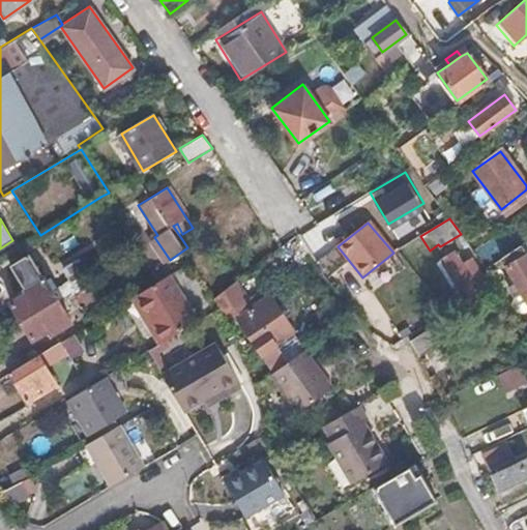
[(526,242),(526,241),(501,258),(526,300),(526,242)]
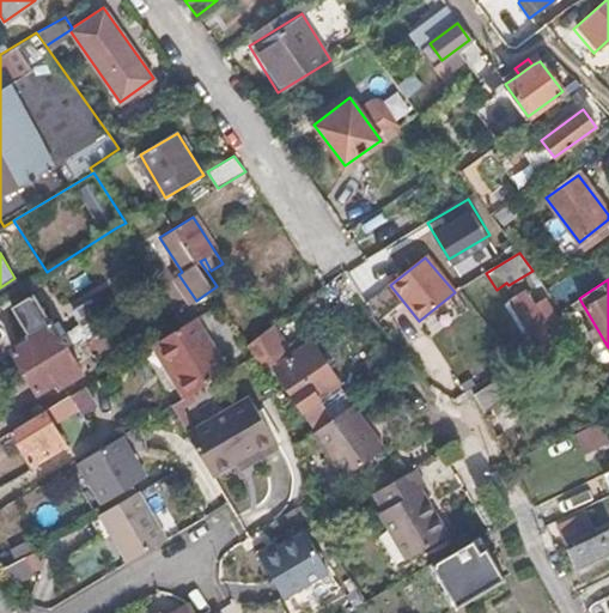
[(547,325),(555,320),(542,299),(534,304),(527,291),(509,302),(539,349),(555,338),(547,325)]
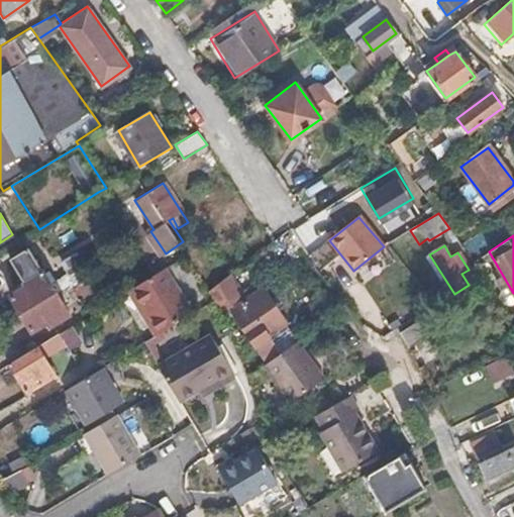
[(69,314),(27,247),(9,260),(26,287),(10,297),(32,332),(48,321),(52,326),(69,314)]
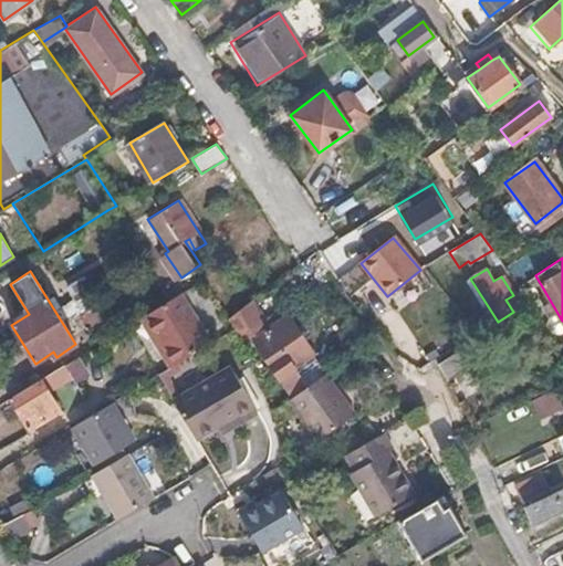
[(179,296),(169,302),(141,320),(170,368),(209,344),(179,296)]
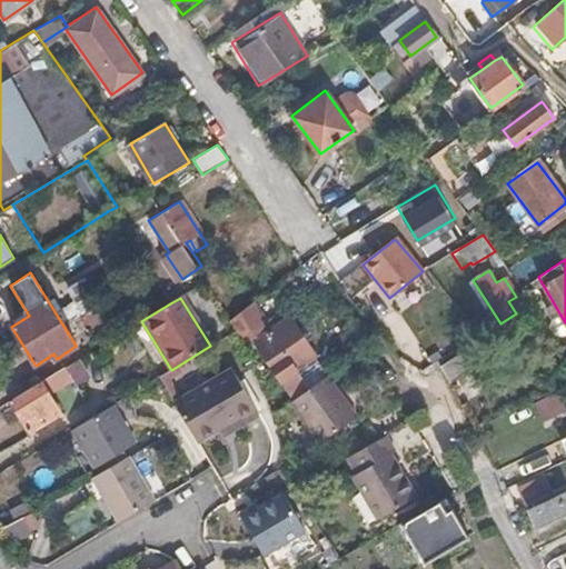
[(296,398),(326,376),(329,373),(289,316),(280,320),(275,310),(265,317),(252,301),(229,320),(235,330),(238,336),(248,329),(296,398)]
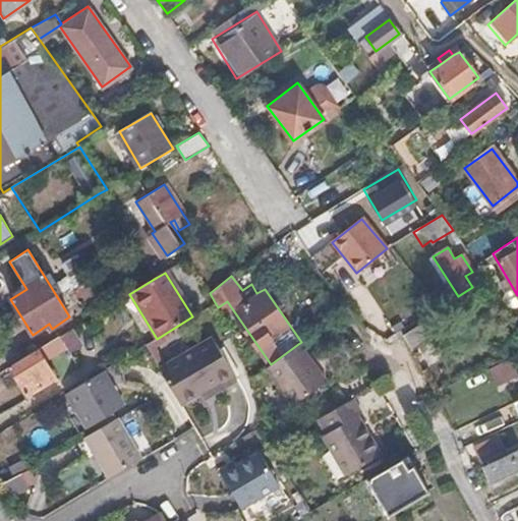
[(445,332),(435,315),(408,332),(418,348),(445,332)]
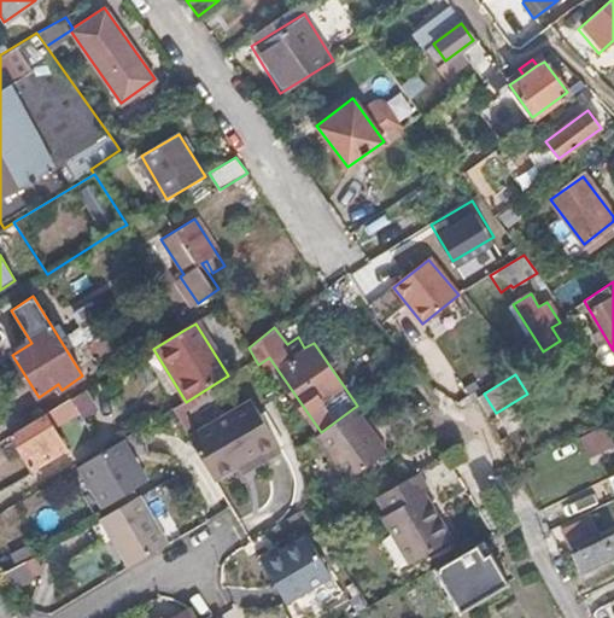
[(62,425),(94,407),(82,384),(50,402),(62,425)]
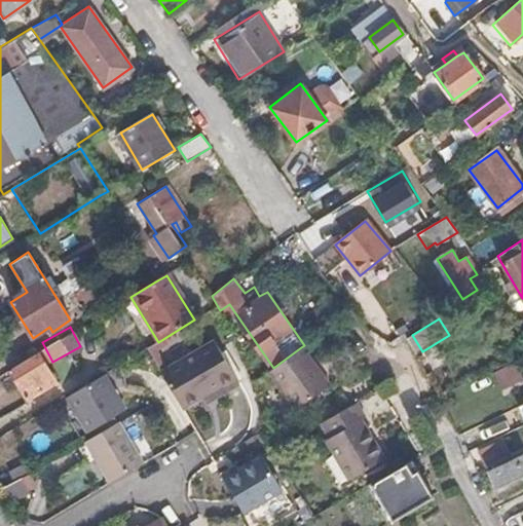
[(230,388),(247,379),(220,337),(166,371),(189,408),(227,384),(230,388)]
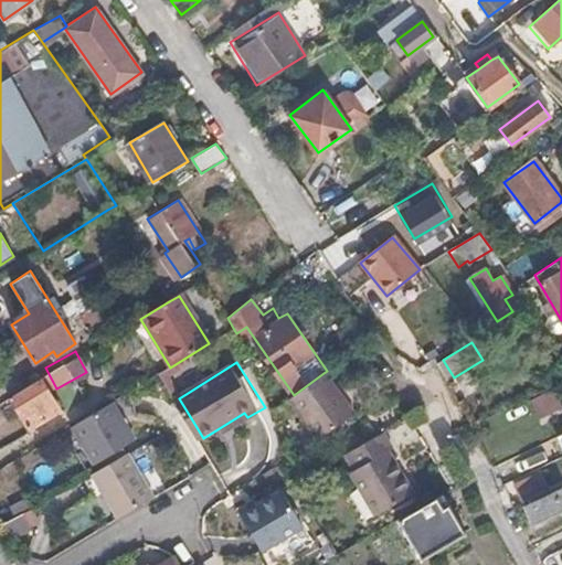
[(353,414),(324,373),(294,395),(288,398),(317,439),(353,414)]
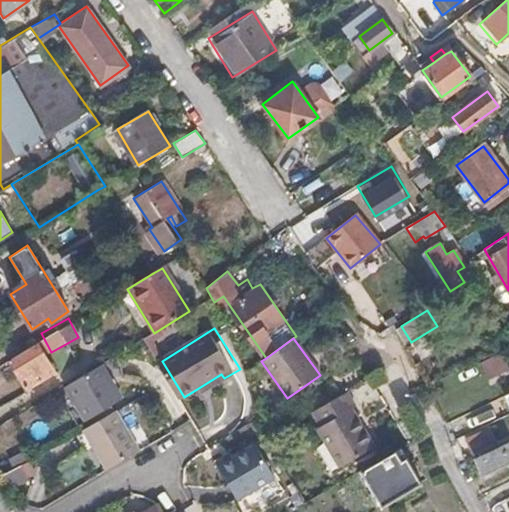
[(55,374),(37,344),(9,362),(28,390),(55,374)]
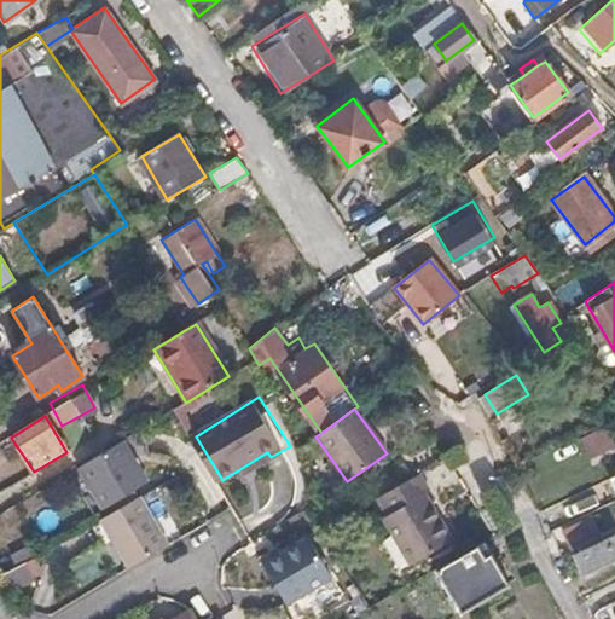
[(584,460),(610,446),(601,426),(573,439),(584,460)]
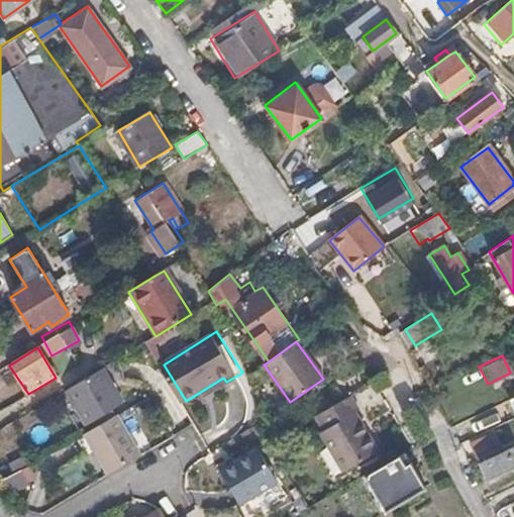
[(87,380),(85,376),(67,387),(89,421),(123,398),(105,369),(87,380)]
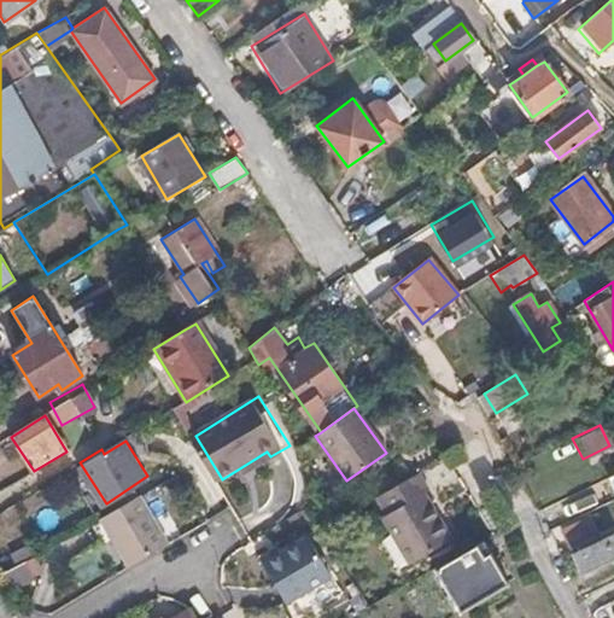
[(430,491),(419,473),(376,497),(389,517),(382,520),(411,566),(452,542),(425,494),(430,491)]
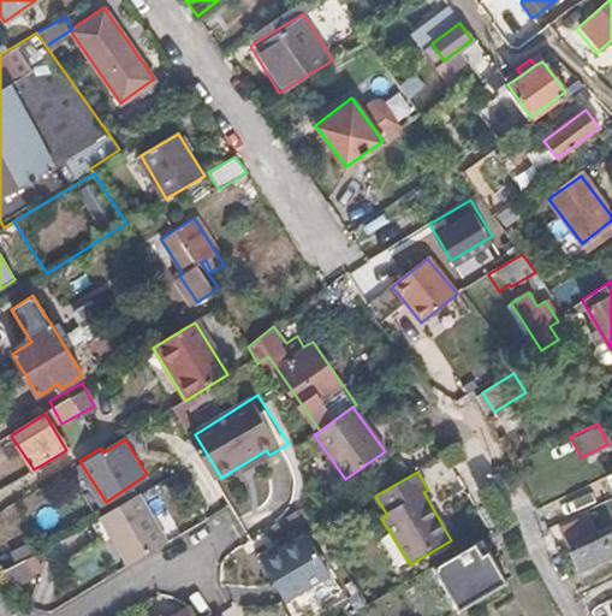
[(167,537),(137,491),(102,514),(131,561),(167,537)]
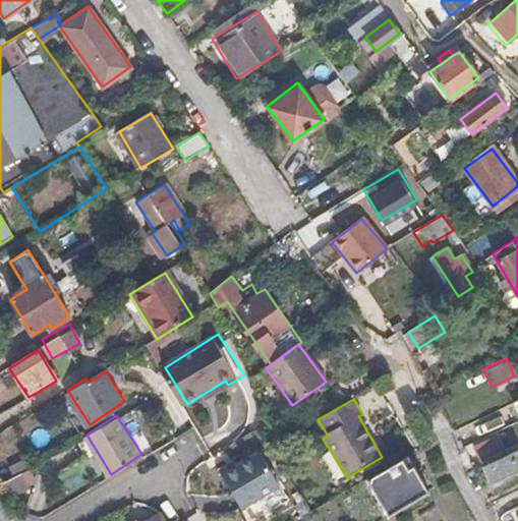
[(472,466),(506,452),(499,435),(464,450),(472,466)]
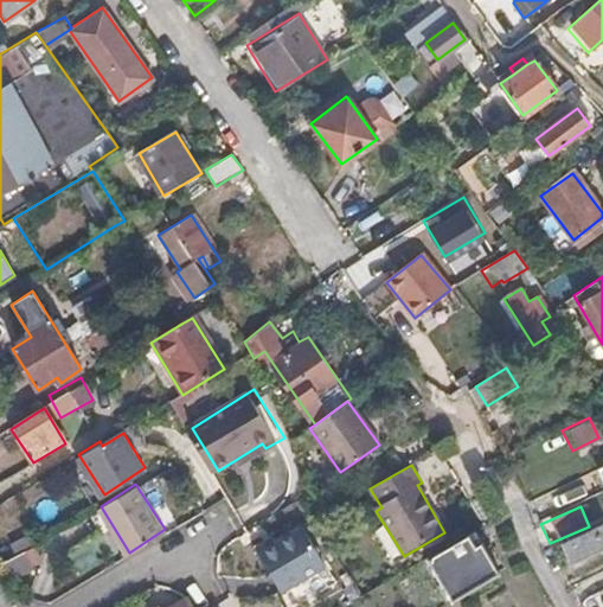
[(602,547),(602,525),(563,544),(572,562),(602,547)]
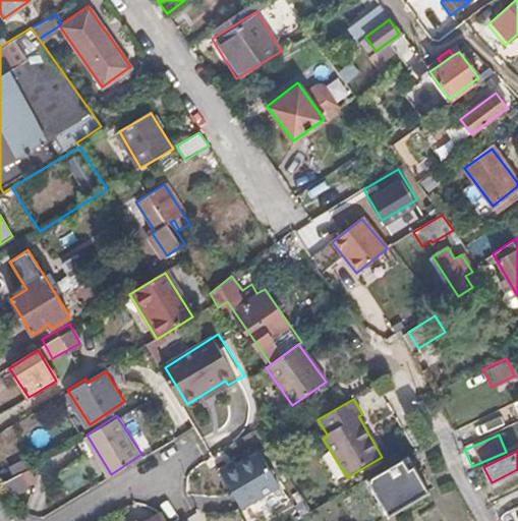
[(241,510),(279,487),(259,454),(221,477),(241,510)]
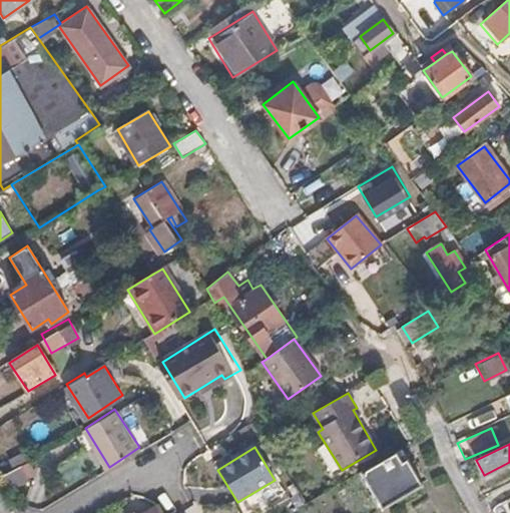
[(422,482),(400,448),(361,471),(382,507),(422,482)]
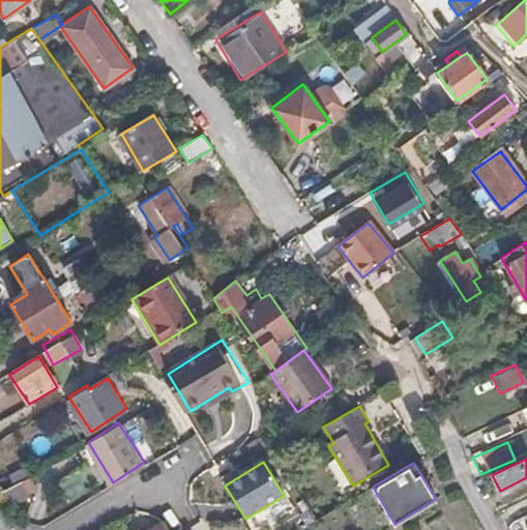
[(83,469),(53,478),(60,500),(90,491),(83,469)]
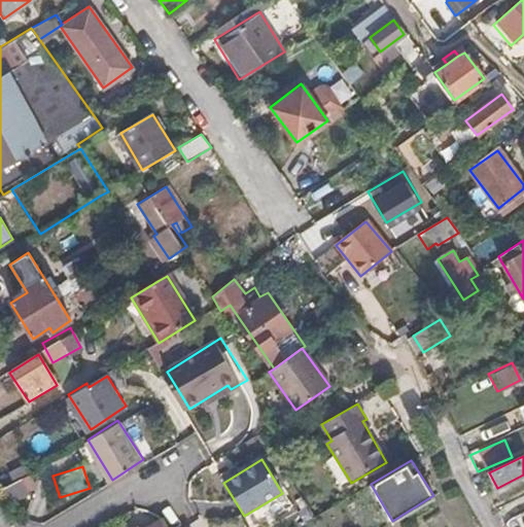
[(0,493),(4,502),(35,487),(28,471),(0,485),(0,493)]
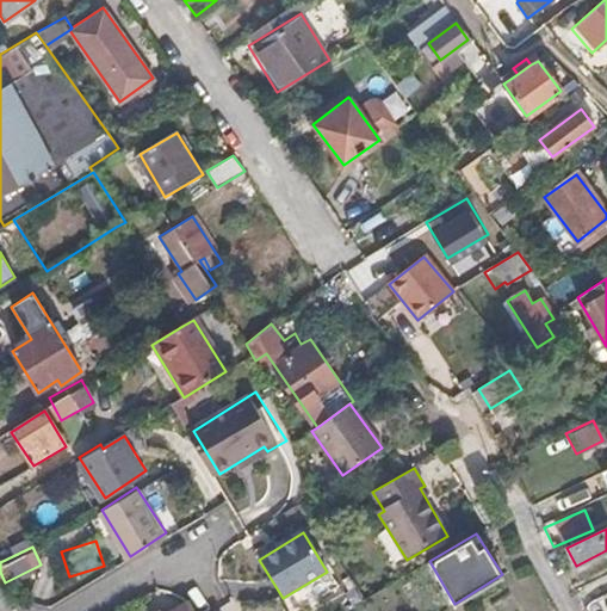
[(210,610),(233,610),(228,600),(210,610)]
